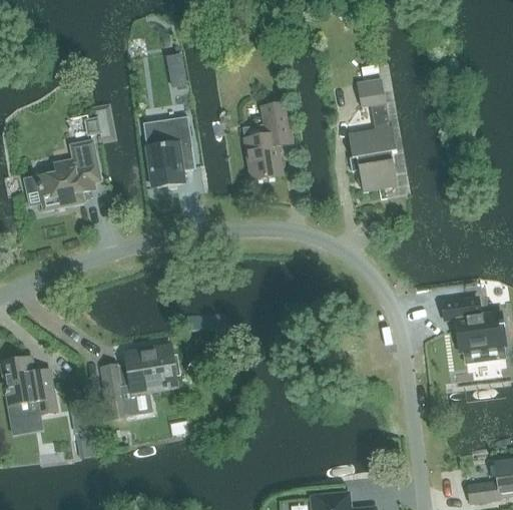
[(186,74),(170,77),(172,86),(178,85),(178,88),(186,86),(185,83),(187,83),(186,74)]
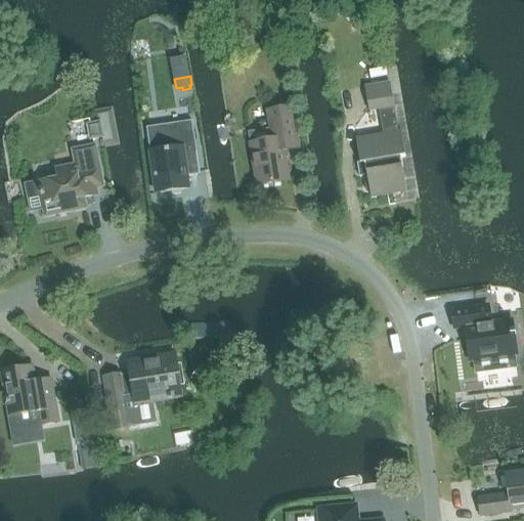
[(379,110),(394,106),(390,80),(365,83),(368,111),(379,110)]
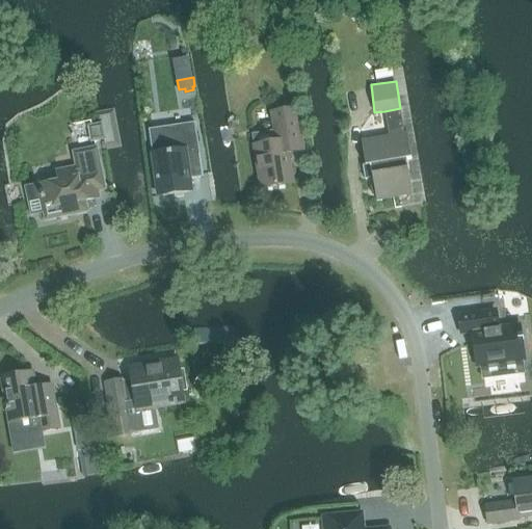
[(292,182),(287,152),(303,149),(296,105),(270,108),(275,140),(255,143),(262,187),(292,182)]
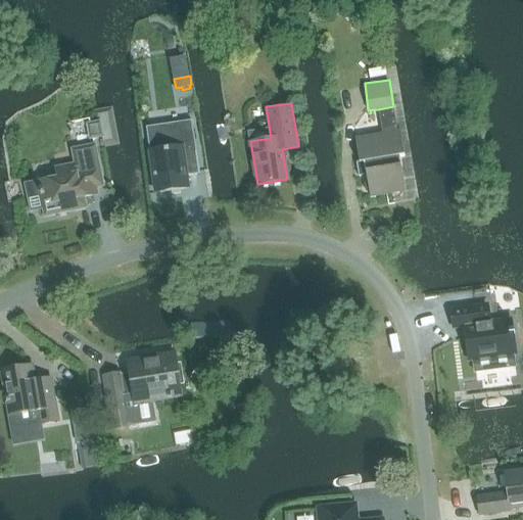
[(102,145),(120,142),(111,104),(92,107),(94,122),(98,121),(100,135),(102,145)]
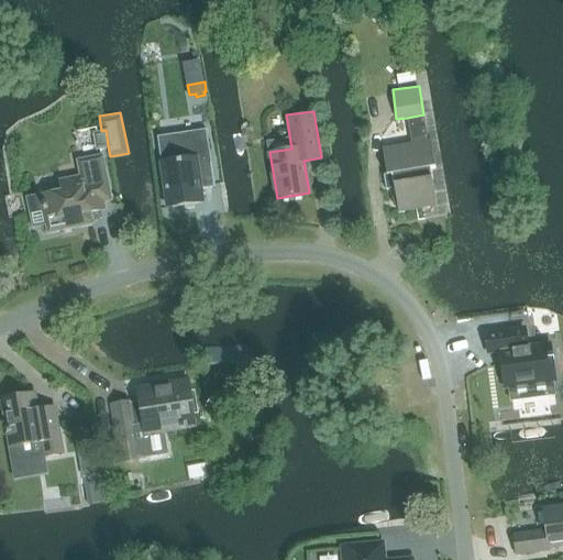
[(435,166),(431,139),(428,139),(423,114),(407,118),(411,142),(382,146),(386,173),(384,174),(386,188),(394,187),(398,211),(437,204),(431,167),(435,166)]
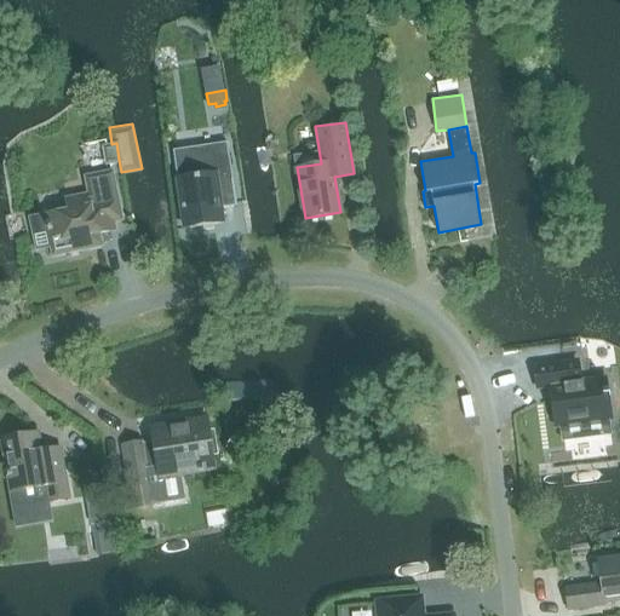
[(225,139),(171,148),(184,228),(223,222),(220,206),(234,203),(230,177),(237,177),(234,151),(227,153),(225,139)]
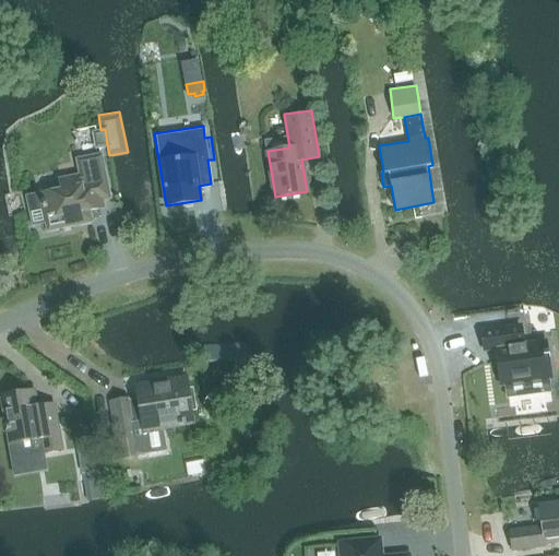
[(100,130),(93,131),(96,146),(107,144),(105,129),(100,130)]
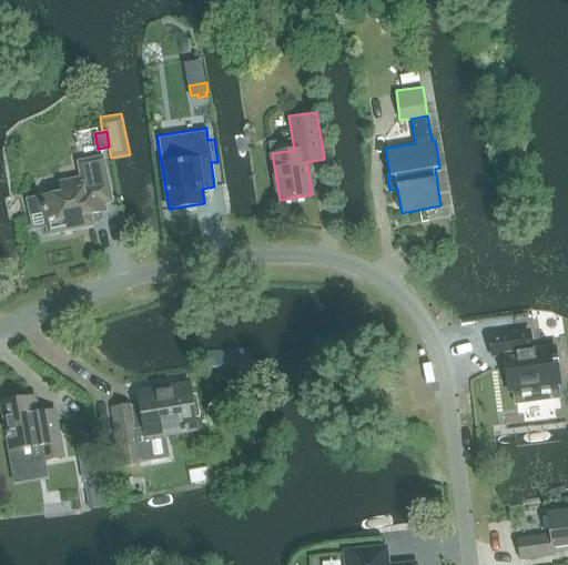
[(63,189),(23,198),(30,228),(47,224),(48,230),(50,231),(93,223),(91,212),(104,210),(103,201),(112,200),(103,155),(80,160),(83,177),(62,181),(63,189)]
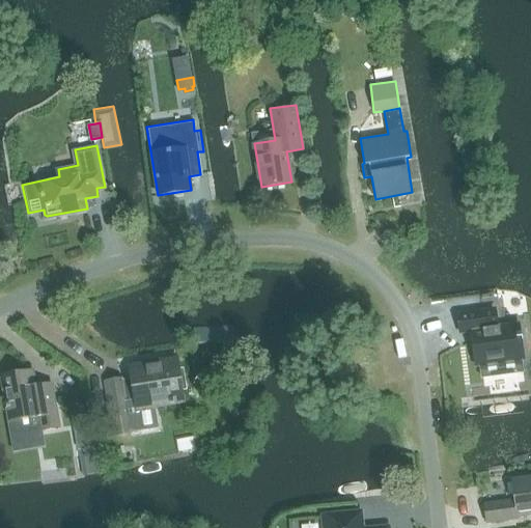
[(494,308),(457,313),(460,330),(460,331),(472,330),(476,360),(480,359),(482,376),(523,369),(521,354),(518,337),(522,336),(522,332),(520,332),(520,330),(519,323),(496,326),(494,308)]
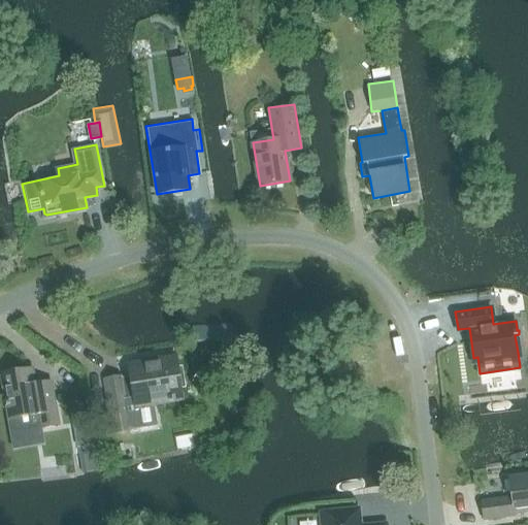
[(121,375),(104,378),(110,415),(113,431),(158,424),(156,415),(154,403),(183,398),(175,354),(129,361),(131,379),(122,380),(121,375)]
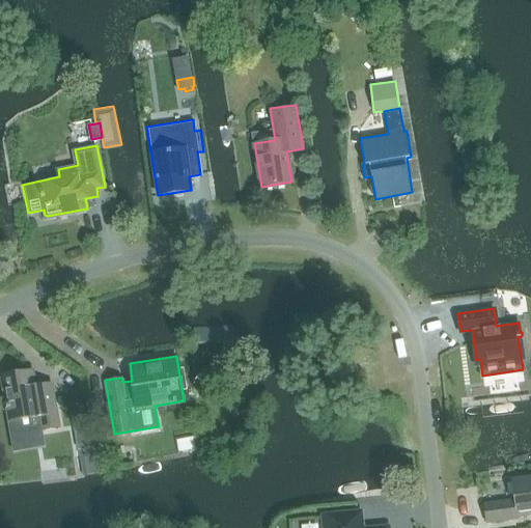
[(37,400),(32,369),(2,376),(11,435),(59,426),(54,397),(37,400)]
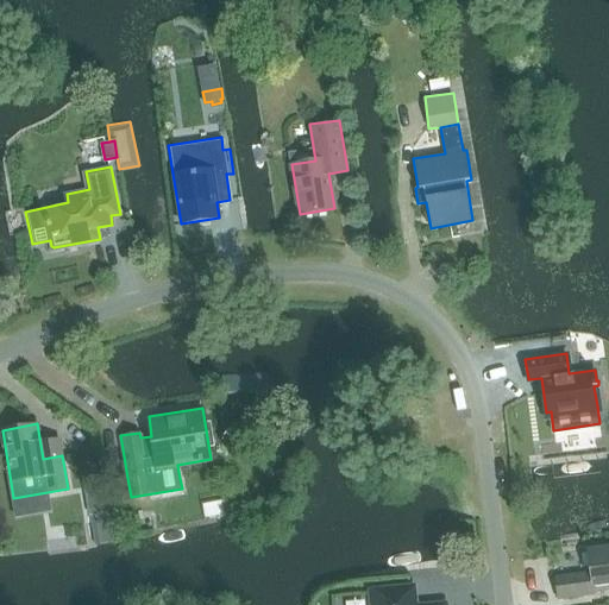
[(99,472),(83,474),(86,485),(100,483),(99,472)]
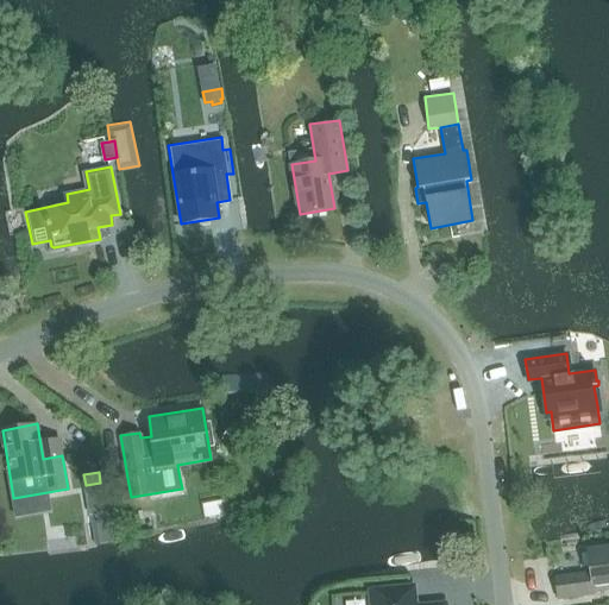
[(558,598),(583,594),(583,592),(608,587),(608,544),(588,548),(590,572),(556,577),(558,598)]
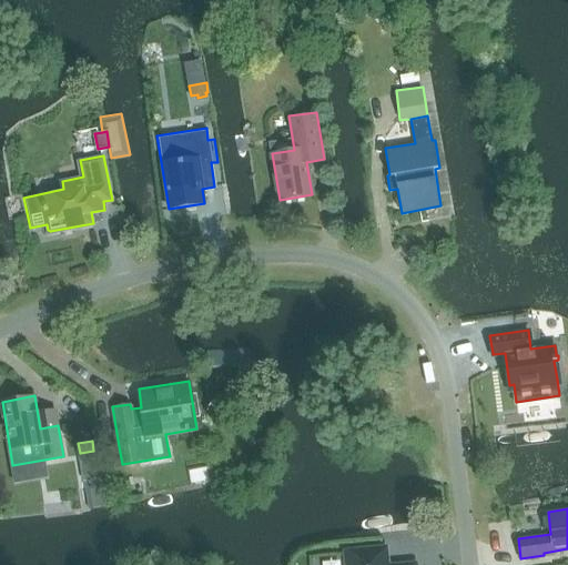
[(386,564),(385,547),(346,552),(347,564),(414,564),(414,562),(386,564)]
